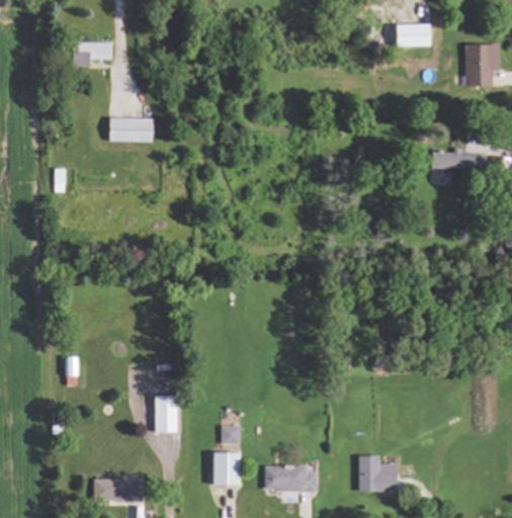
[(395,25),(396,48),(430,46),(430,23),(395,25)]
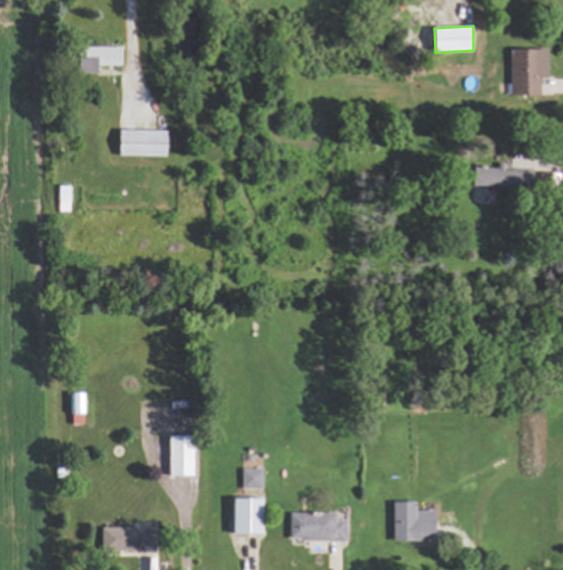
[(100,67),(124,66),(124,47),(79,47),(80,74),(100,74),(100,67)]
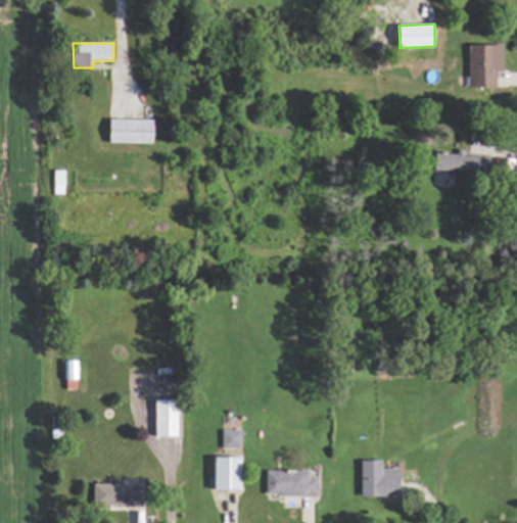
[(505,45),(470,46),(470,88),(499,87),(499,73),(505,73),(505,45)]
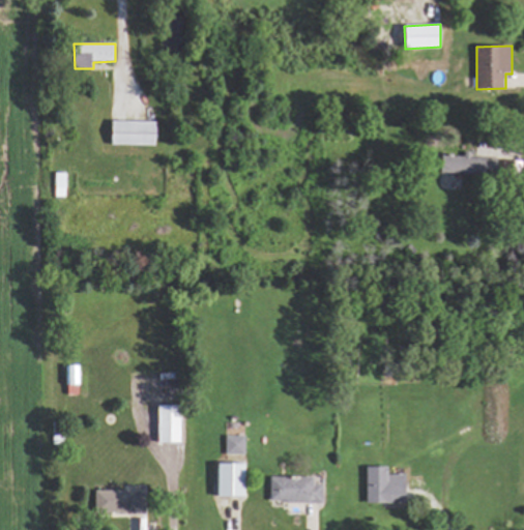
[(112,145),(155,145),(156,121),(112,121),(112,145)]
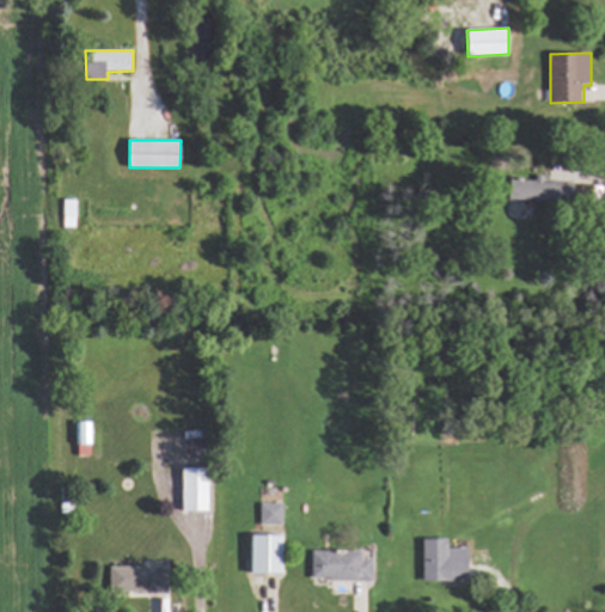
[(548,203),(548,181),(509,179),(509,202),(548,203)]
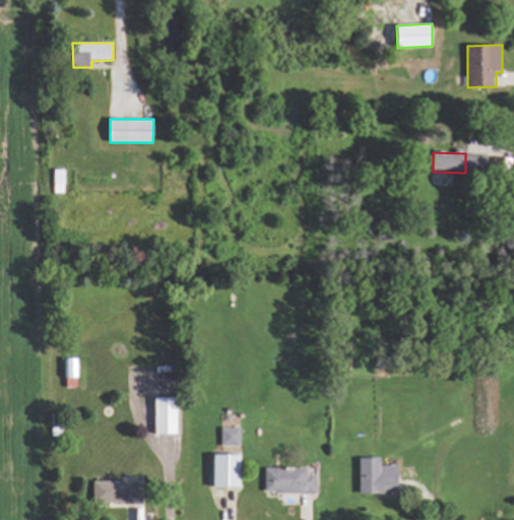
[(67,193),(67,170),(55,170),(56,194),(67,193)]
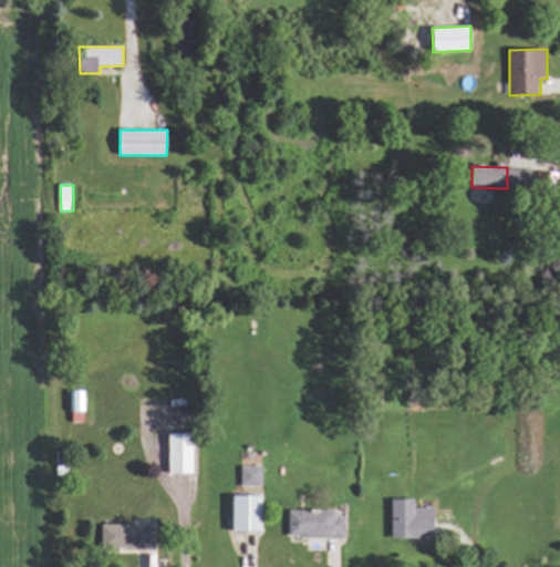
[(73,391),(74,422),(87,422),(86,391),(73,391)]
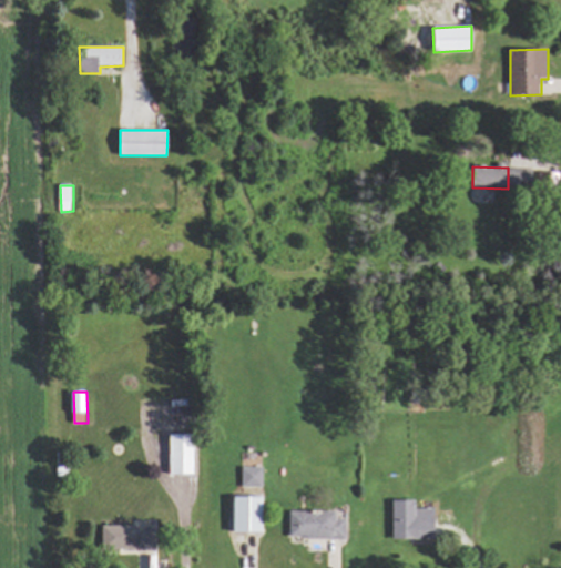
[(194,434),(170,435),(171,475),(195,474),(194,434)]
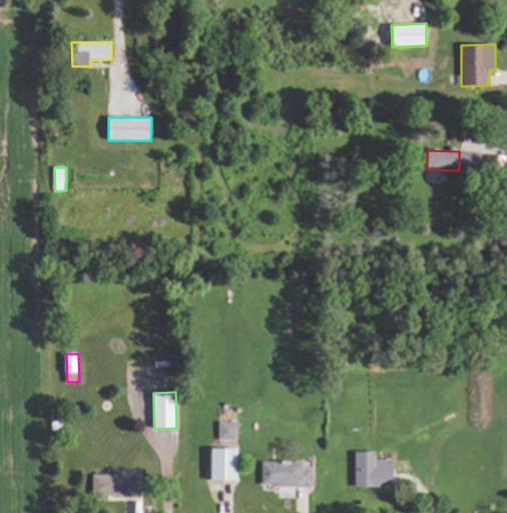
[(239,441),(239,422),(220,422),(220,441),(239,441)]
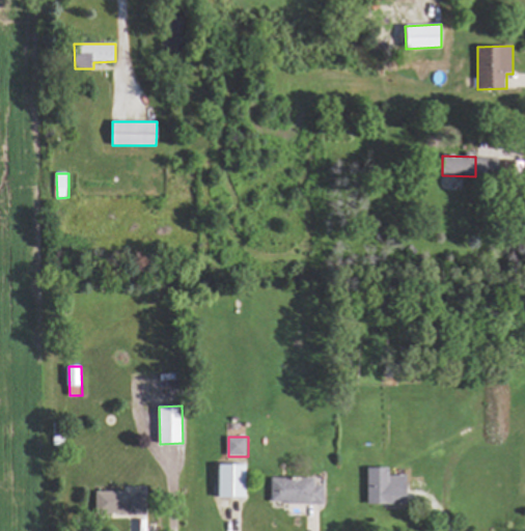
[(217,498),(246,498),(246,465),(218,465),(217,498)]
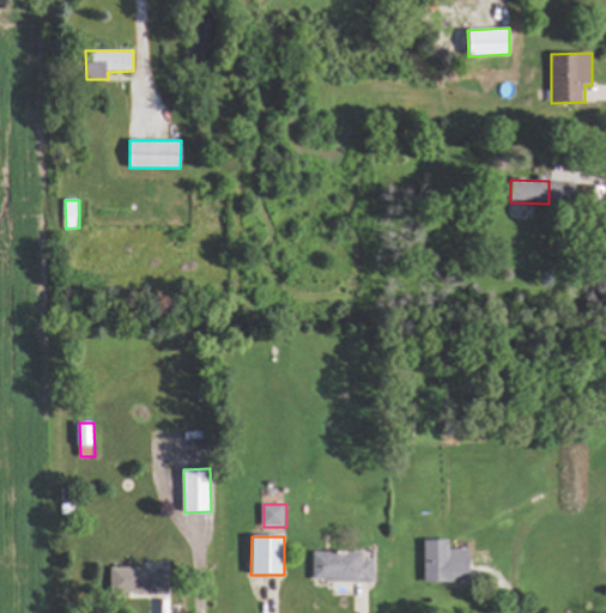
[(449,540),(424,540),(424,582),(468,583),(470,550),(449,550),(449,540)]
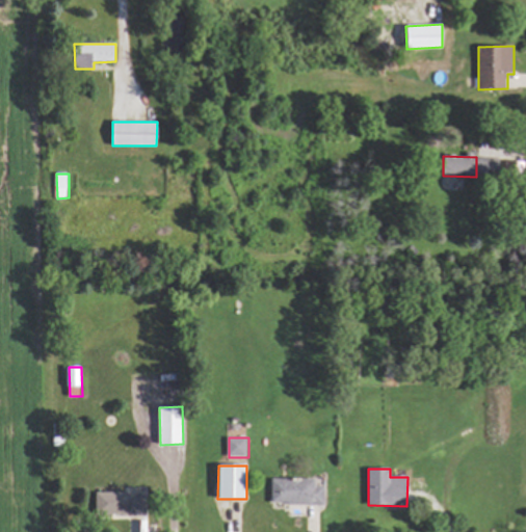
[(272,504),(325,505),(325,487),(315,486),(316,479),(273,478),(272,504)]
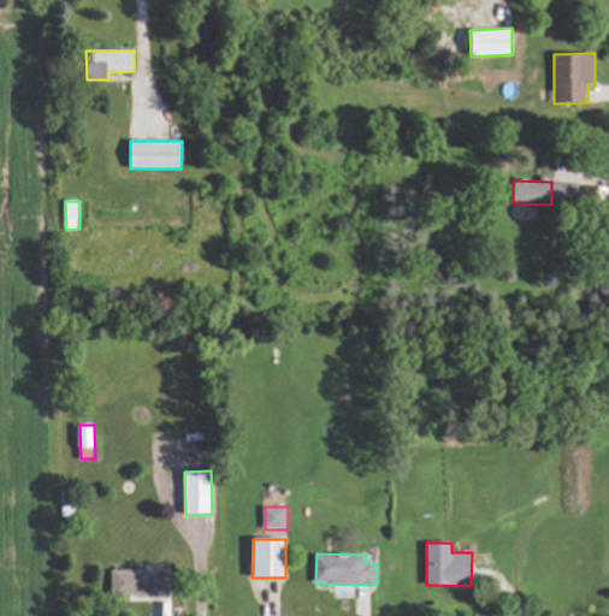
[(111,570),(111,598),(163,596),(163,569),(111,570)]
